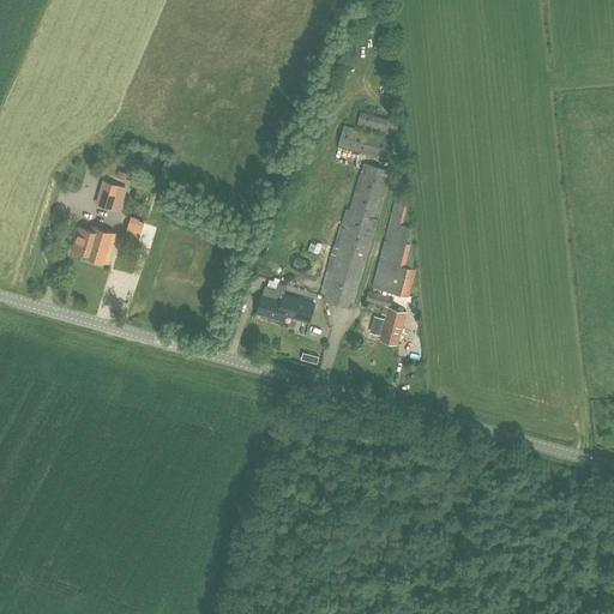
[(384,136),(389,118),(361,110),(356,128),(344,125),(338,146),(385,160),(391,138),(384,136)]
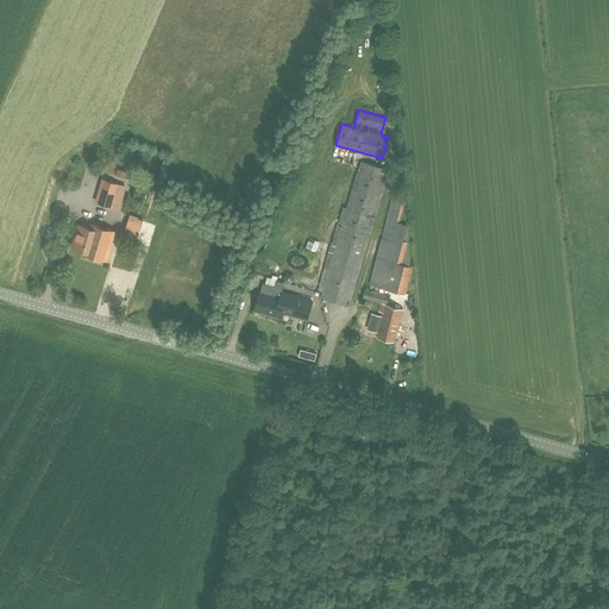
[(321,296),(349,305),(385,180),(387,169),(359,162),(346,207),(343,207),(330,248),(318,290),(322,292),(321,296)]
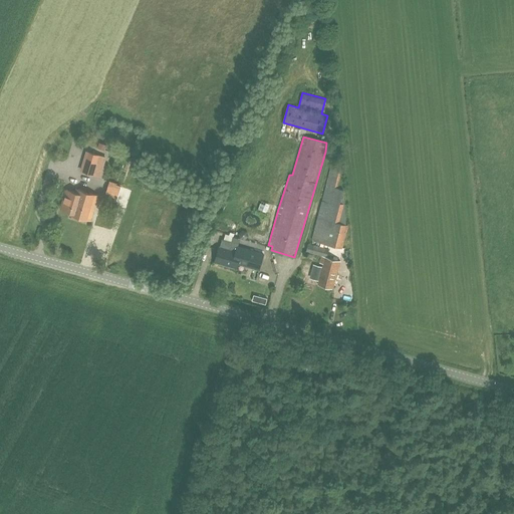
[(104,157),(87,152),(81,171),(99,176),(104,157)]
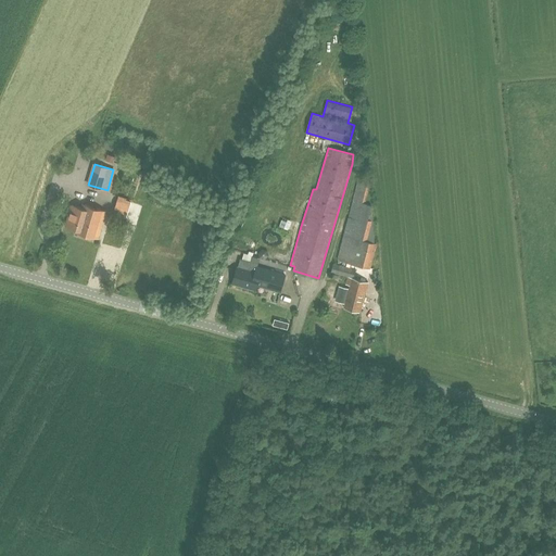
[(373,204),(365,203),(370,182),(366,181),(368,173),(361,171),(357,179),(359,180),(342,249),(339,260),(370,268),(374,257),(377,243),(367,241),(373,222),(368,220),(373,204)]
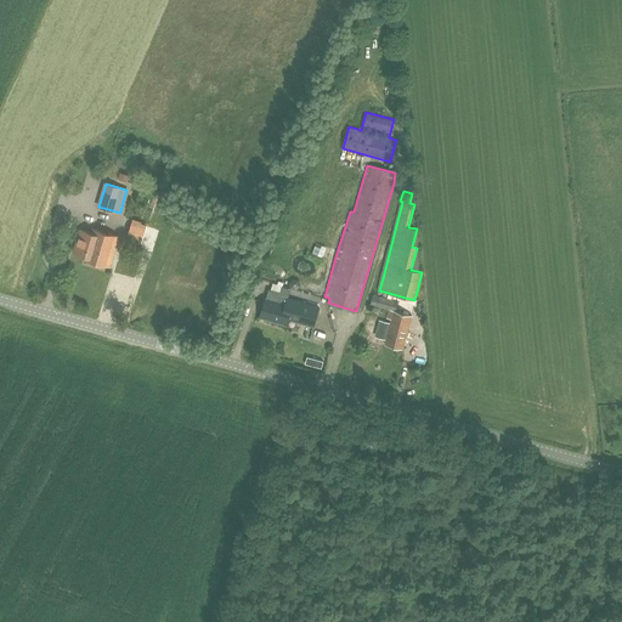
[(147,224),(133,219),(126,237),(141,242),(147,224)]
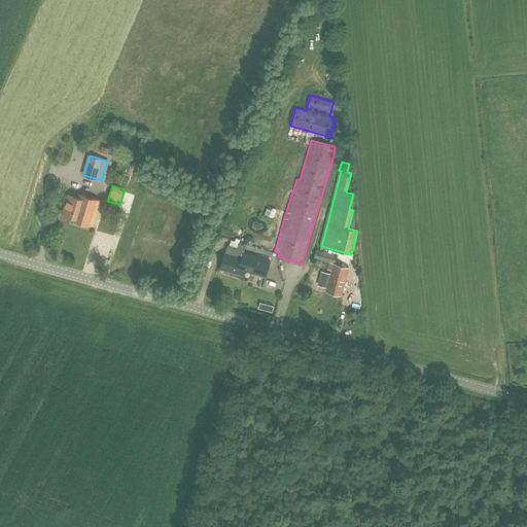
[(77,197),(68,194),(62,214),(71,216),(70,218),(93,225),(100,200),(78,194),(77,197)]
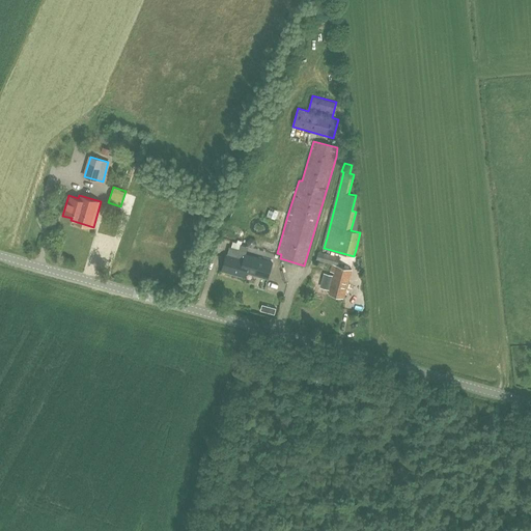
[(245,276),(246,271),(268,278),(273,262),(246,254),(244,259),(238,257),(241,249),(229,246),(227,254),(226,254),(222,269),(245,276)]
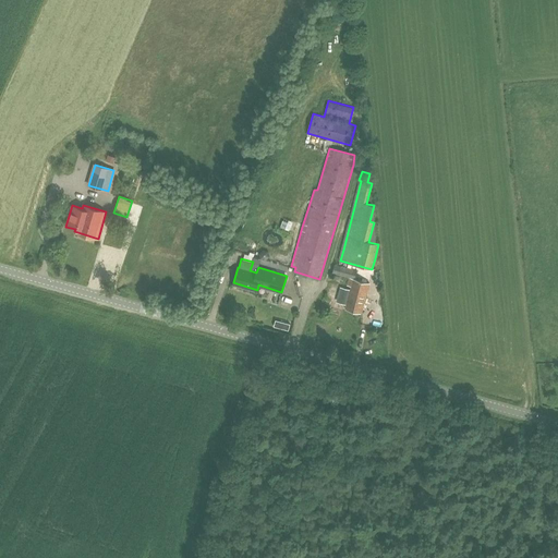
[(280,271),(281,265),(266,261),(264,267),(280,271)]
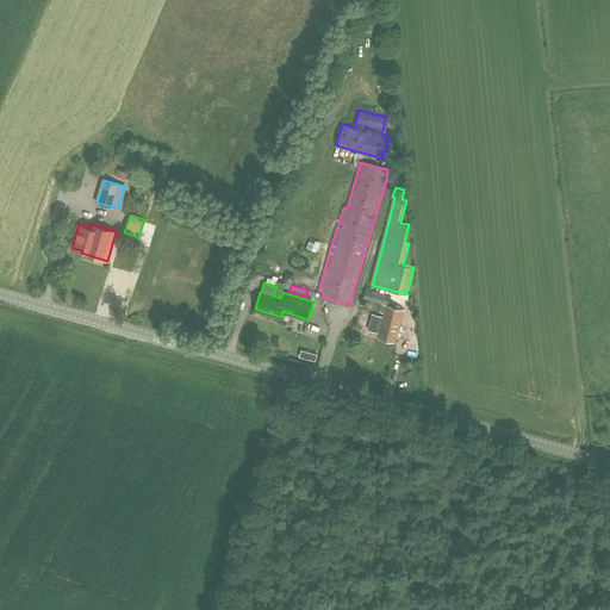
[(366,290),(363,298),(383,304),(380,311),(385,312),(384,315),(379,331),(378,337),(396,342),(404,309),(388,305),(391,296),(366,290)]
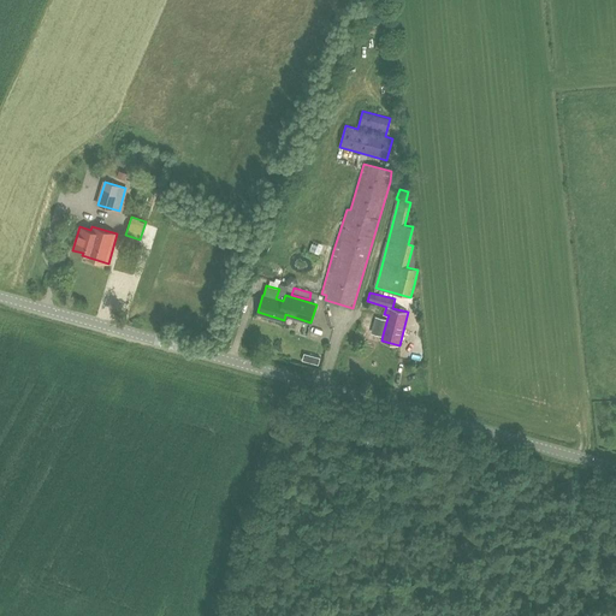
[(375,317),(373,326),(384,329),(386,319),(375,317)]
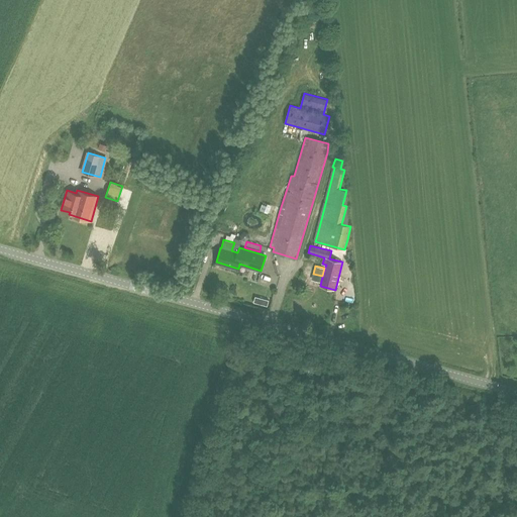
[(254,297),(253,302),(267,306),(269,300),(254,297)]
